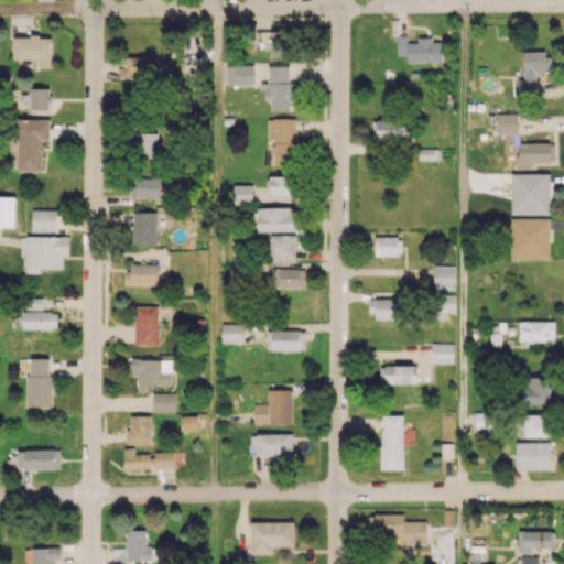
[(271,57),(288,56),(286,30),(270,31),(271,57)]
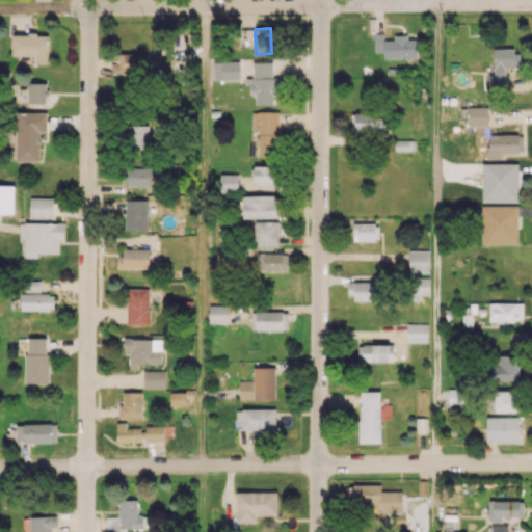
[(374,52),(383,52),(383,59),(418,58),(418,38),(407,40),(407,34),(394,34),(394,40),(384,40),(383,33),(373,34),(374,52)]
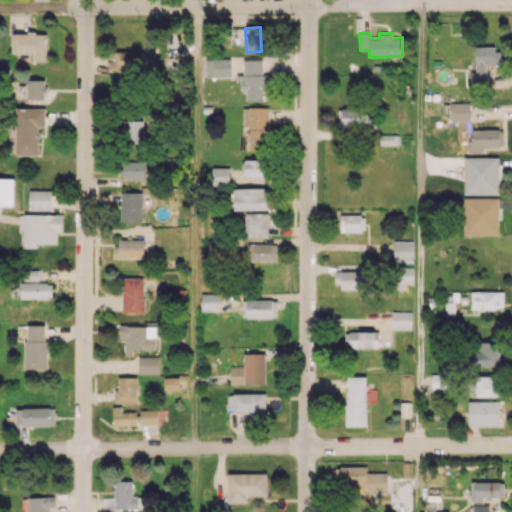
[(12,53),(34,53),(34,61),(45,61),(45,33),(12,33),(12,53)]
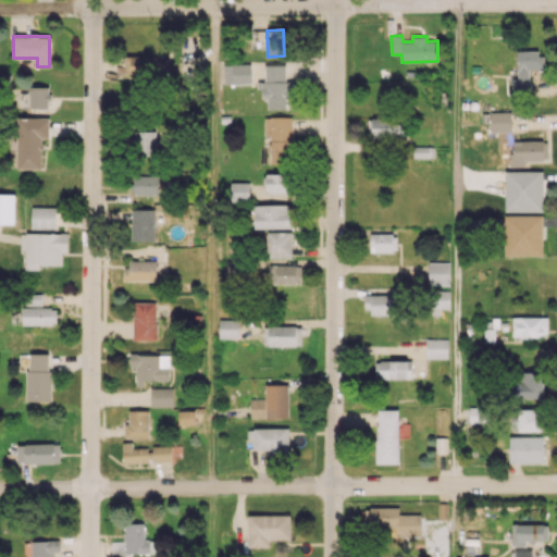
[(517,52),(518,78),(512,78),(512,91),(530,91),(530,69),(545,69),(544,51),(517,52)]
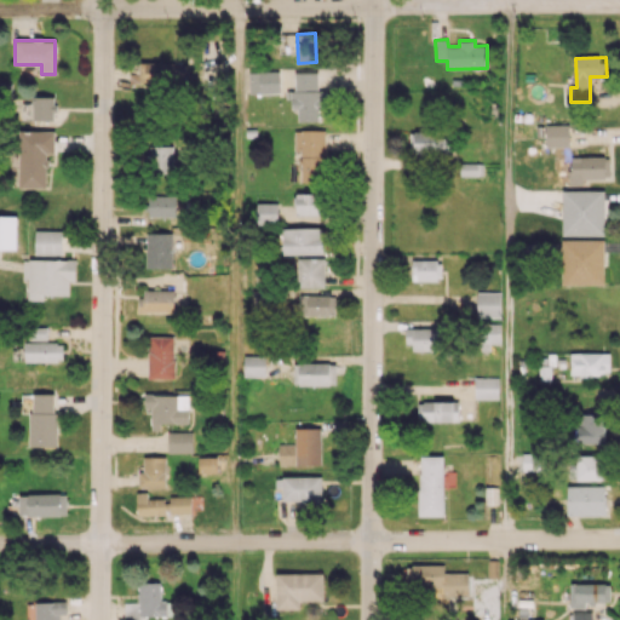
[(173,62),(136,63),(137,87),(173,86),(173,62)]
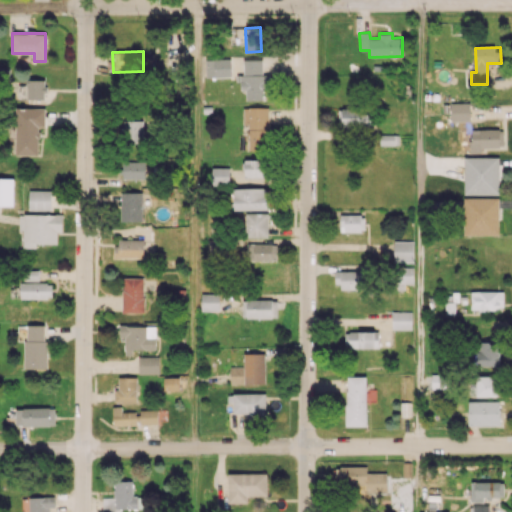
[(205,59),(206,77),(231,77),(231,59),(205,59)]
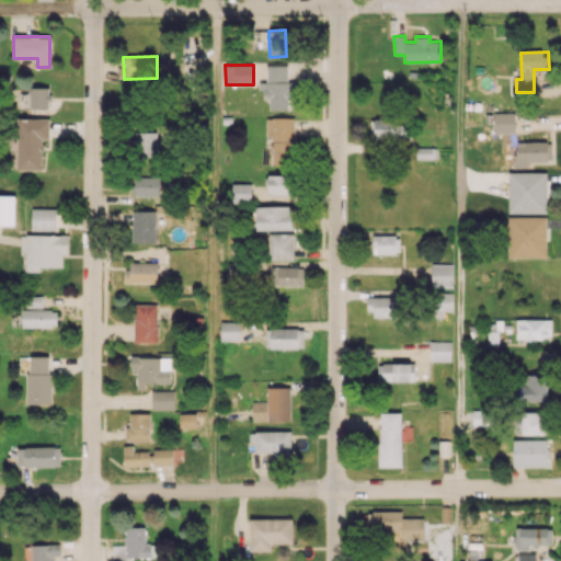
[(289,66),(267,66),(267,82),(262,82),(261,98),(270,98),(270,110),(289,110),(289,66)]
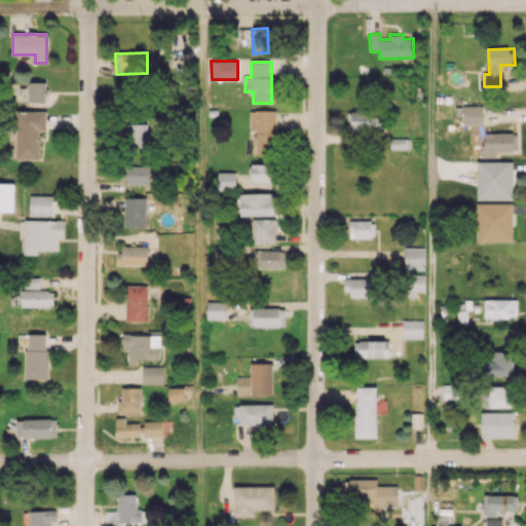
[(46,81),(27,82),(28,102),(46,102),(46,81)]
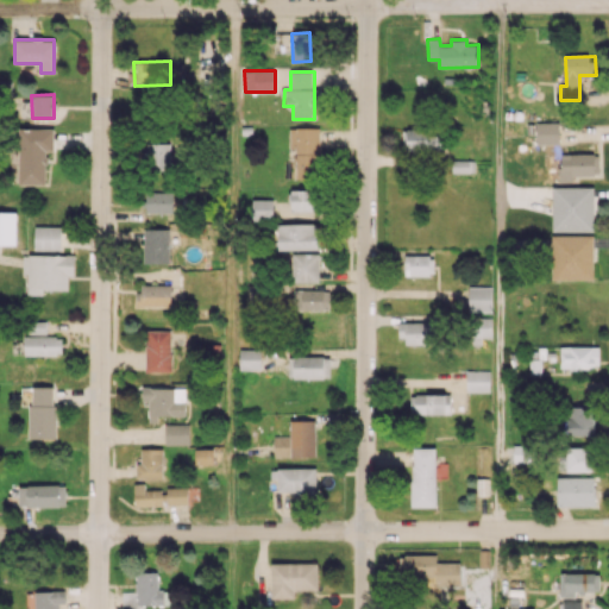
[(535,123),(537,144),(559,144),(559,123),(535,123)]
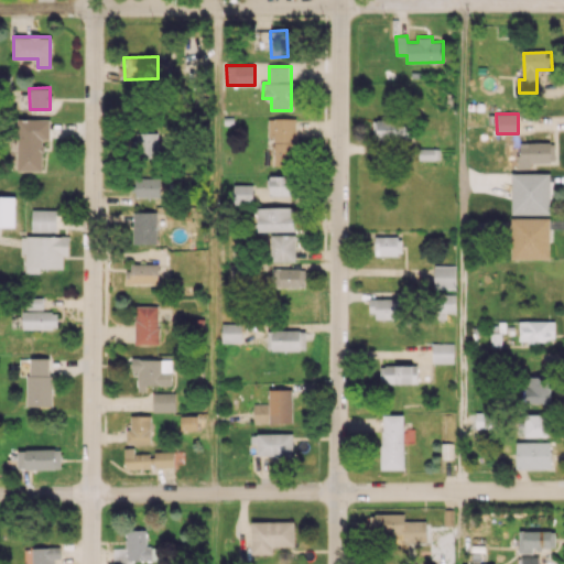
[(296,118),(268,118),(268,138),(274,138),(273,165),(295,165),(296,118)]
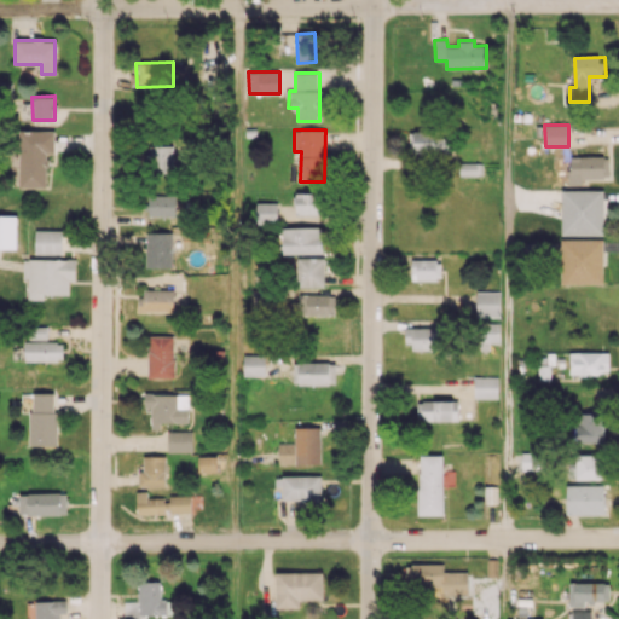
[(55,131),(19,131),(18,187),(46,187),(47,154),(53,154),(55,131)]
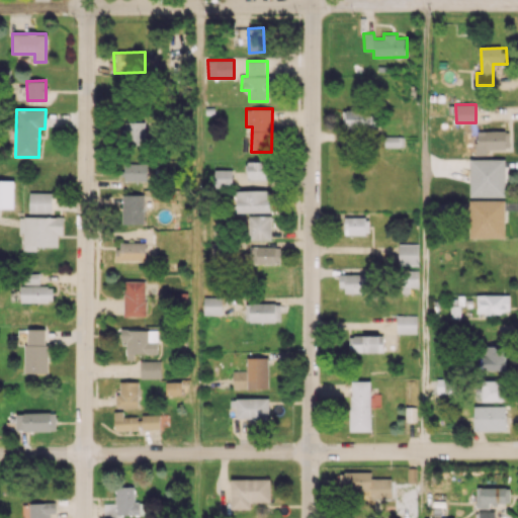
[(365,109),(346,110),(346,130),(376,127),(375,115),(365,116),(365,109)]
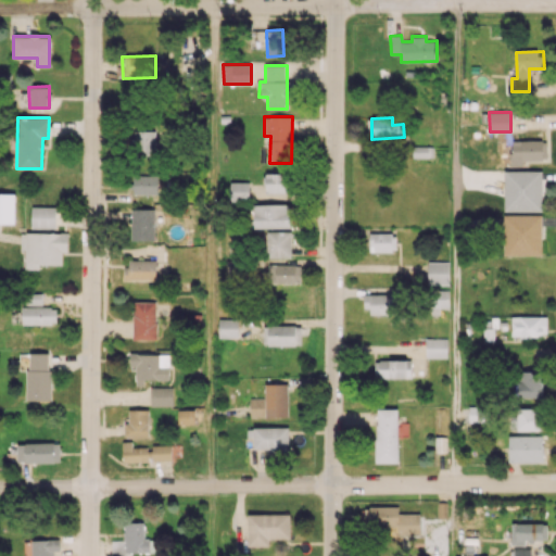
[(156,156),(156,130),(133,130),(133,155),(156,156)]
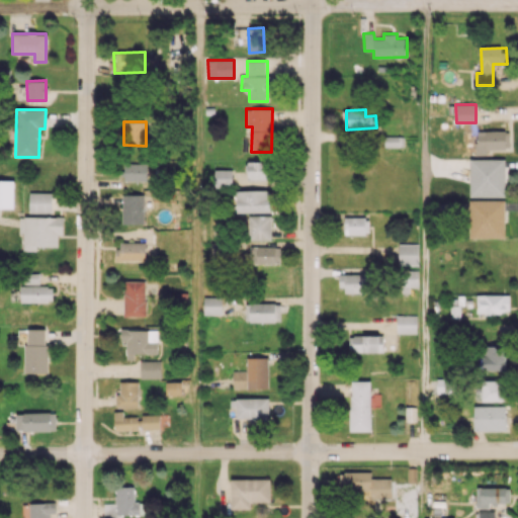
[(476,131),(477,155),(487,155),(487,149),(509,149),(508,131),(476,131)]
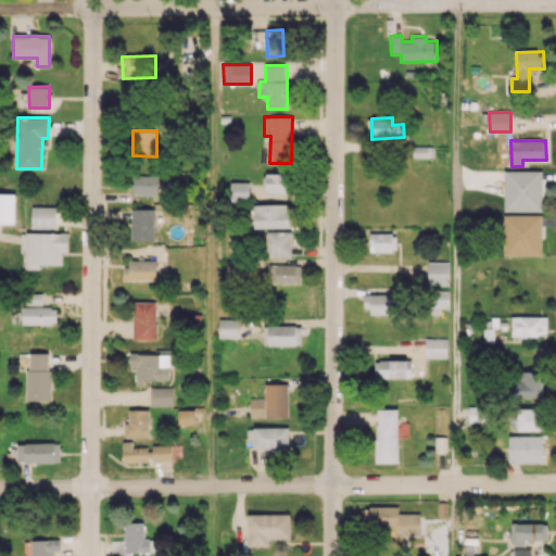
[(432,158),(433,147),(413,147),(413,158),(432,158)]
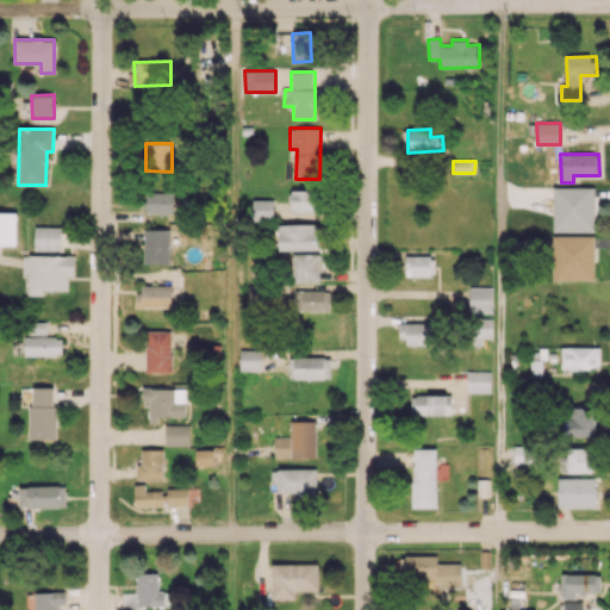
[(595,231),(595,187),(553,187),(554,231),(595,231)]
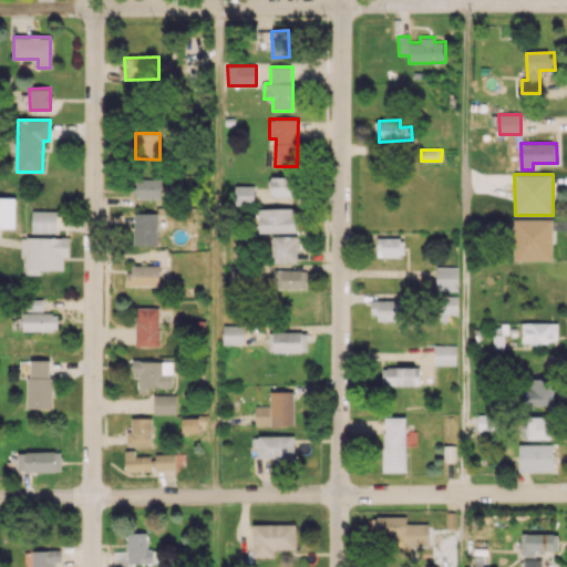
[(271,196),(295,197),(295,176),(271,176),(271,196)]
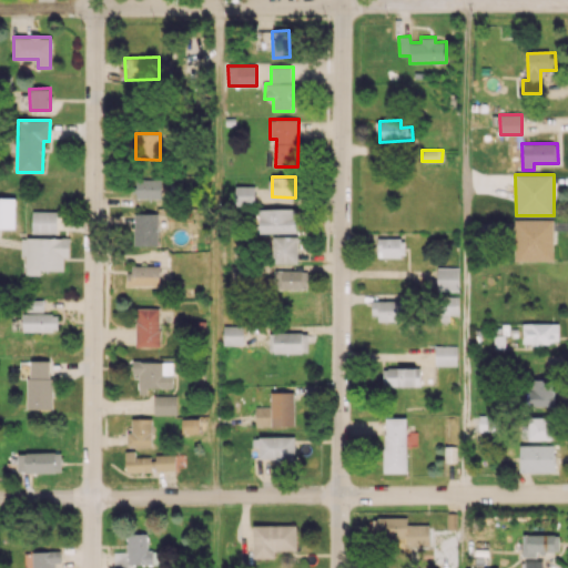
[(161,200),(162,180),(137,179),(135,198),(161,200)]
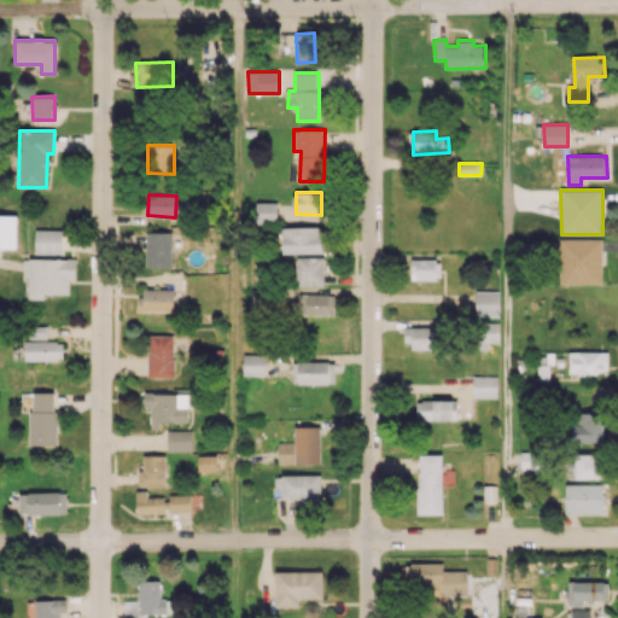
[(277,202),(256,203),(256,223),(277,223),(277,202)]
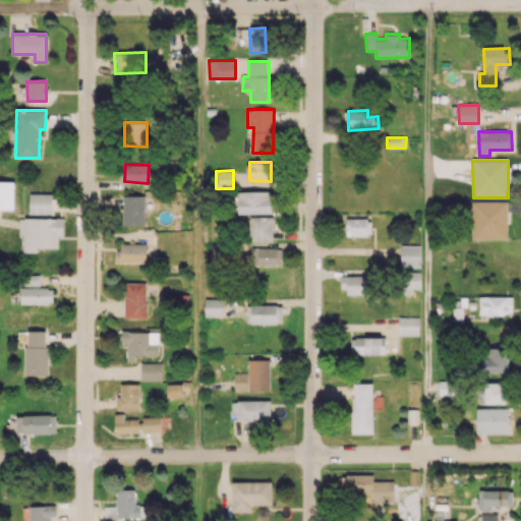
[(0,209),(13,209),(13,181),(0,181),(0,209)]
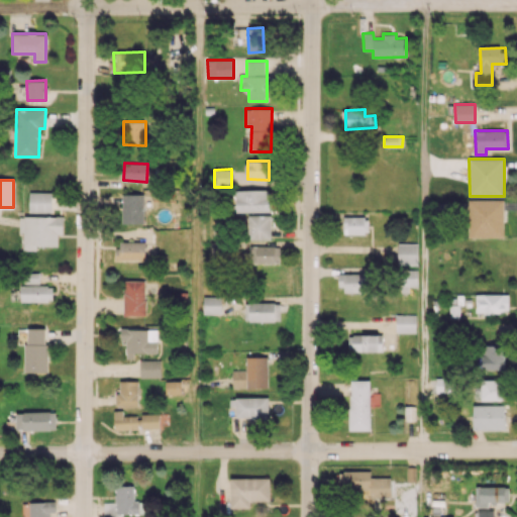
[(271,211),(270,189),(236,190),(236,212),(271,211)]
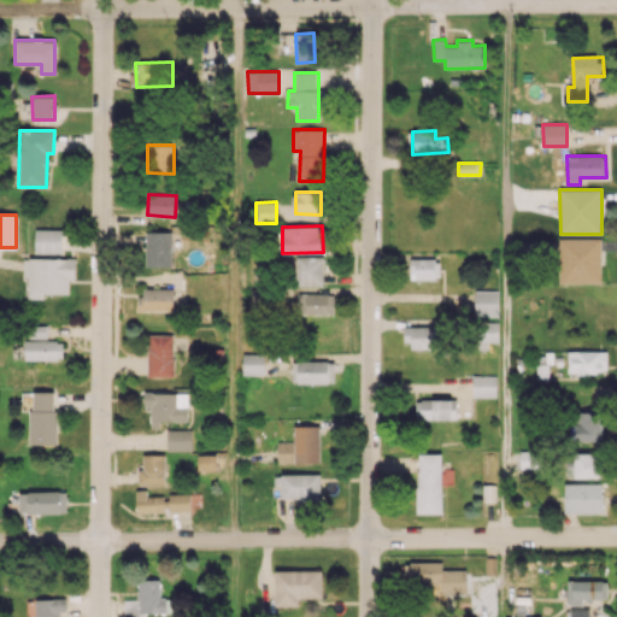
[(35,253),(62,253),(62,229),(35,229),(35,253)]
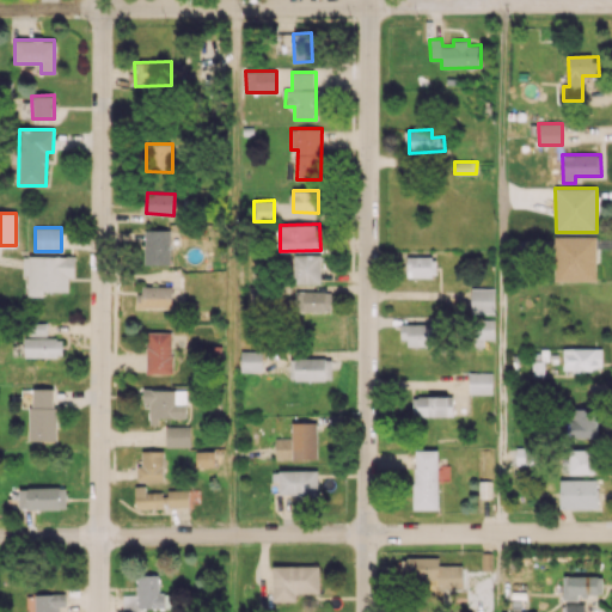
[(170,264),(170,230),(145,230),(144,264),(170,264)]
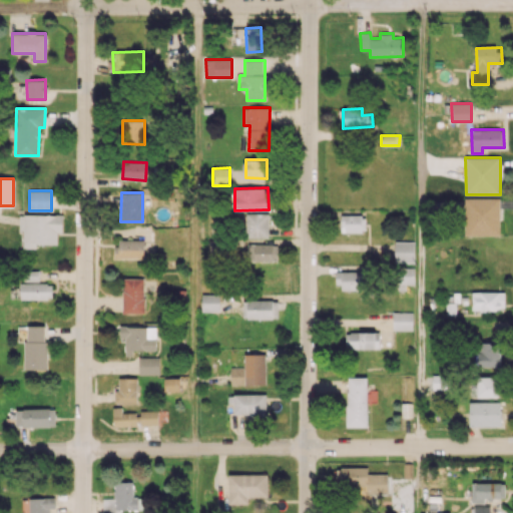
[(499,198),(465,198),(465,235),(500,235),(499,198)]
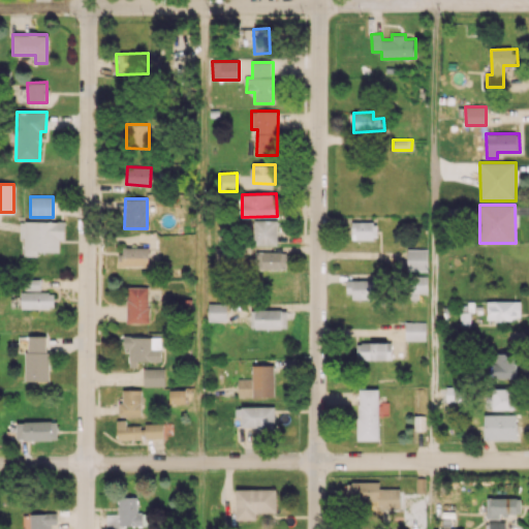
[(254,245),(277,245),(277,220),(254,220),(254,245)]
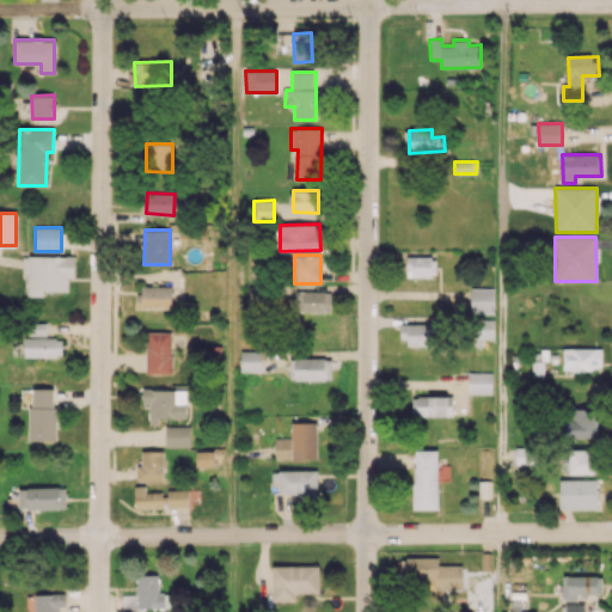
[(74,257),(23,256),(23,277),(28,277),(28,295),(43,297),(43,291),(68,291),(68,277),(74,277),(74,257)]
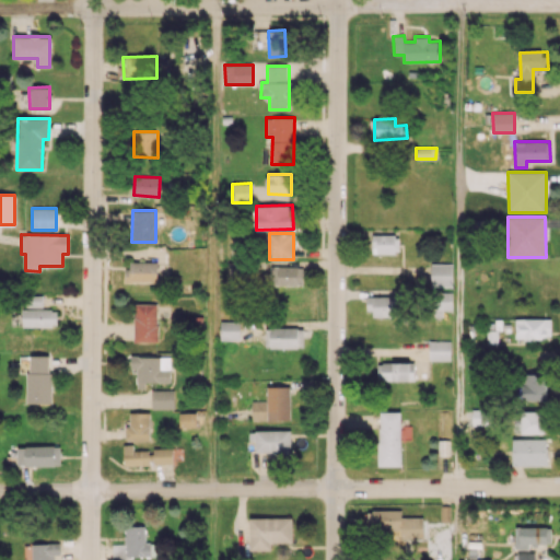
[(372,253),(397,253),(397,234),(372,235),(372,253)]
